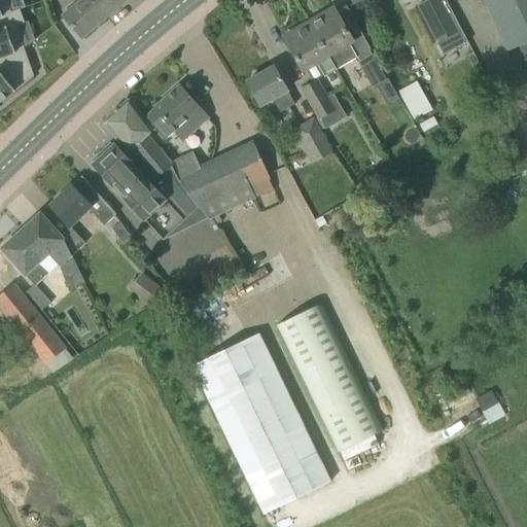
[(0,0),(0,16),(11,13),(11,12),(6,0),(0,0)]
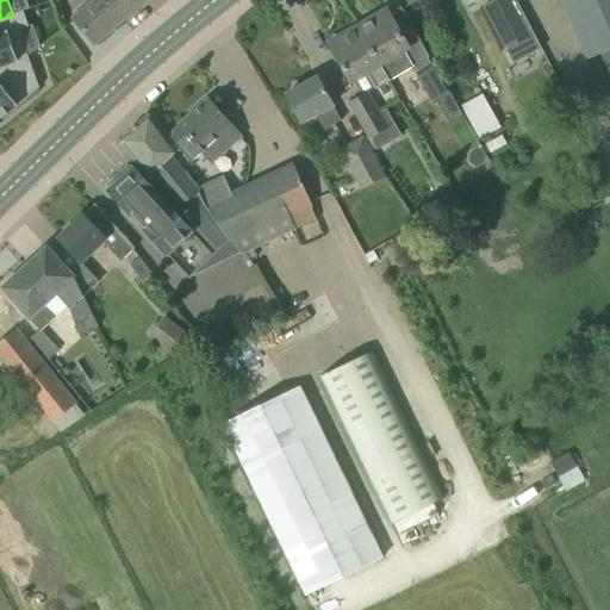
[(94,0),(73,19),(79,26),(94,44),(122,20),(145,0),(94,0)]
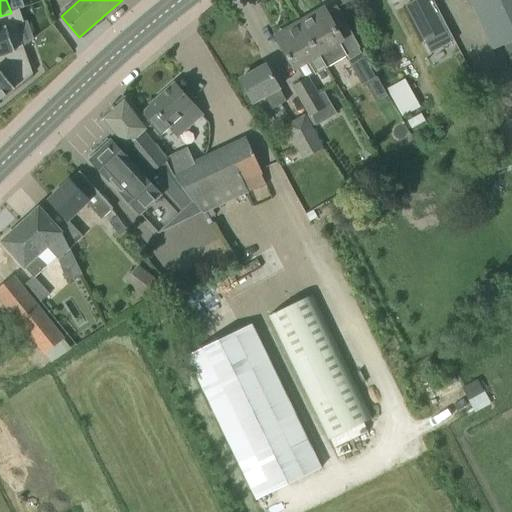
[(416,0),(405,6),(430,54),(450,44),(454,42),(431,0),(416,0)]
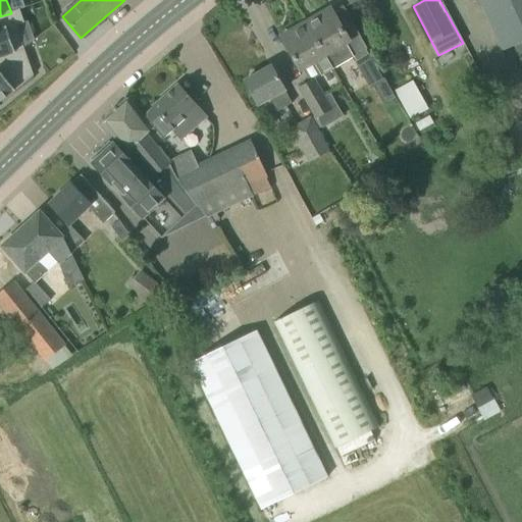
[(521,0),(463,0),(464,2),(467,0),(476,0),(501,53),(513,48),(521,67),(521,0)]
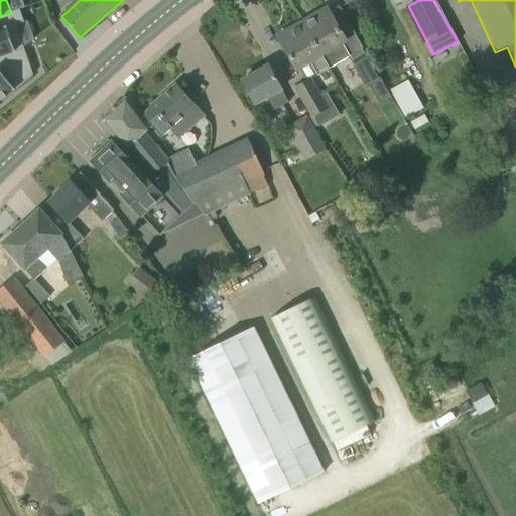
[(326,8),(301,23),(329,70),(347,58),(364,88),(367,86),(374,98),(385,92),(378,81),(377,78),(380,77),(371,60),(368,62),(361,49),(364,48),(360,42),(350,47),(326,8)]
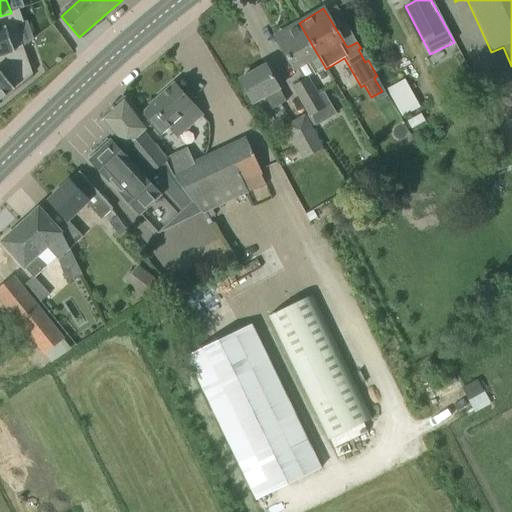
[(0,56),(23,48),(15,26),(23,23),(19,9),(11,12),(11,13),(0,16),(0,56)]
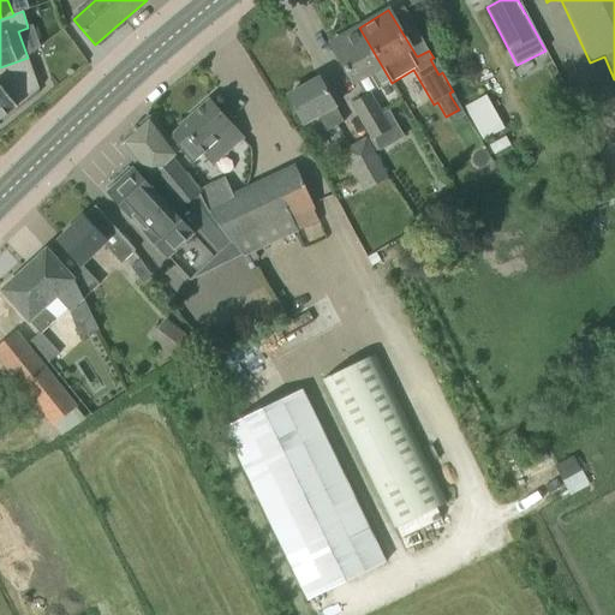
[(392,83),(359,28),(330,45),(356,87),(357,85),(364,97),(350,106),(371,142),(390,131),(369,94),(376,90),(377,91),(392,83)]
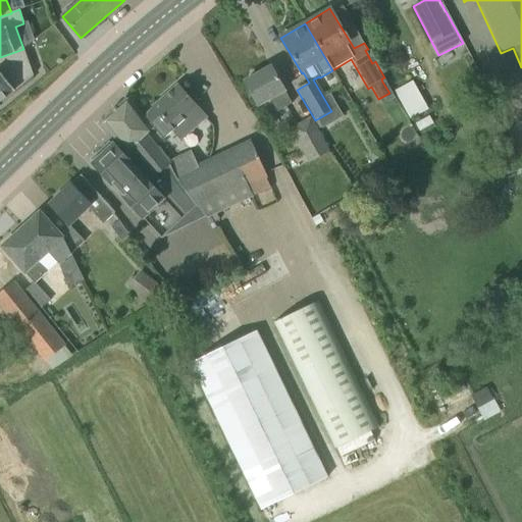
[(0,102),(34,76),(23,49),(0,57),(0,102)]
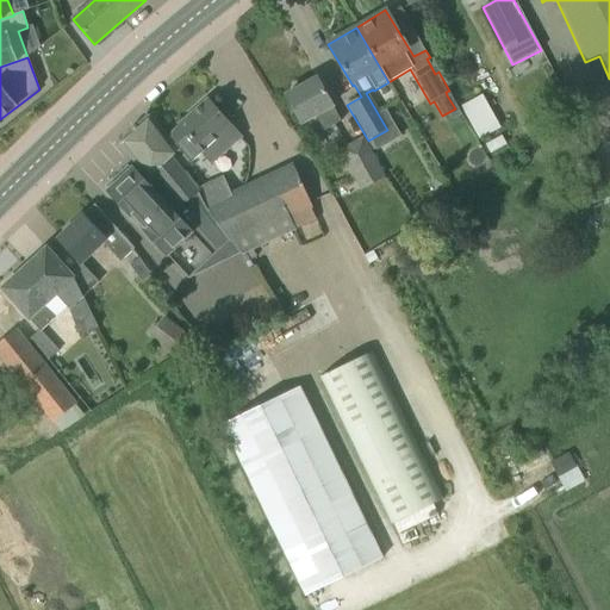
[(332,109),(334,109),(317,79),(286,95),(303,125),(315,118),(323,132),(340,123),(332,109)]
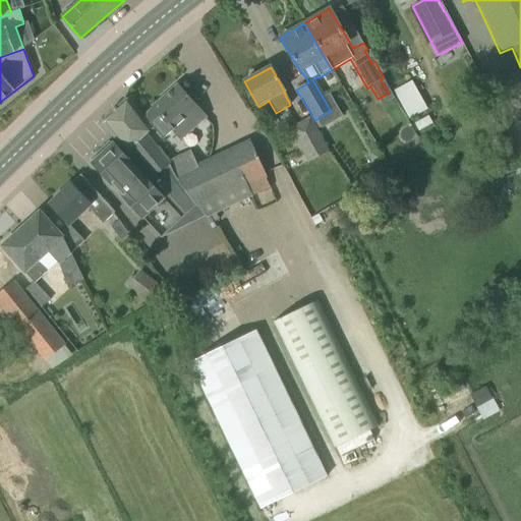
[(410,80),(393,91),(409,119),(426,110),(410,80)]
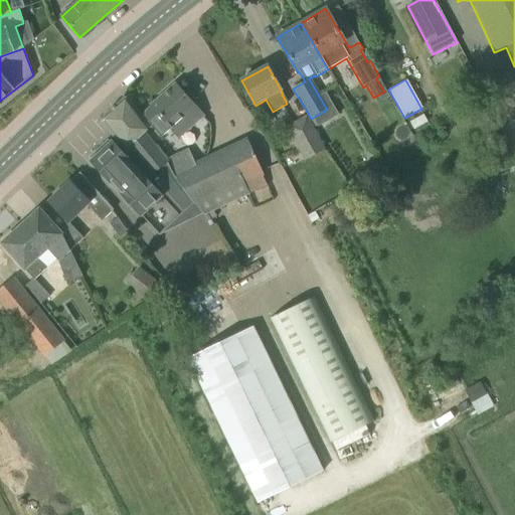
[(142,116),(155,131),(161,137),(169,130),(177,139),(203,116),(175,86),(152,107),(142,116)]
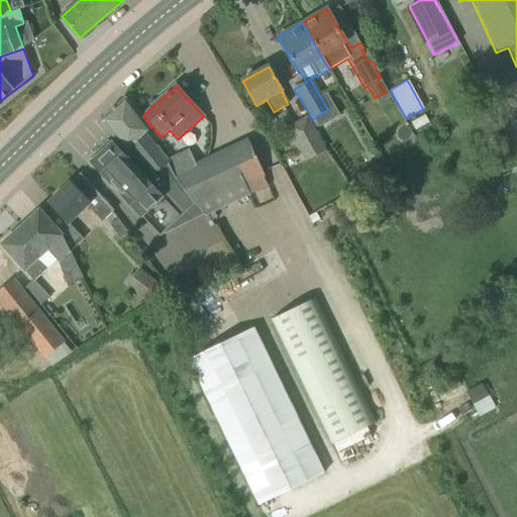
[(186,195),(169,176),(170,175),(164,168),(169,163),(144,134),(150,128),(128,100),(103,123),(116,141),(112,144),(110,141),(90,161),(160,236),(195,203),(196,203),(187,194),(186,195)]
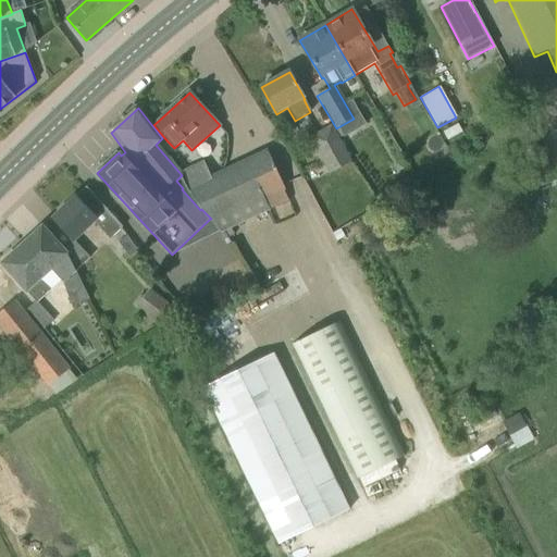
[(447,141),(461,133),(457,125),(443,133),(447,141)]
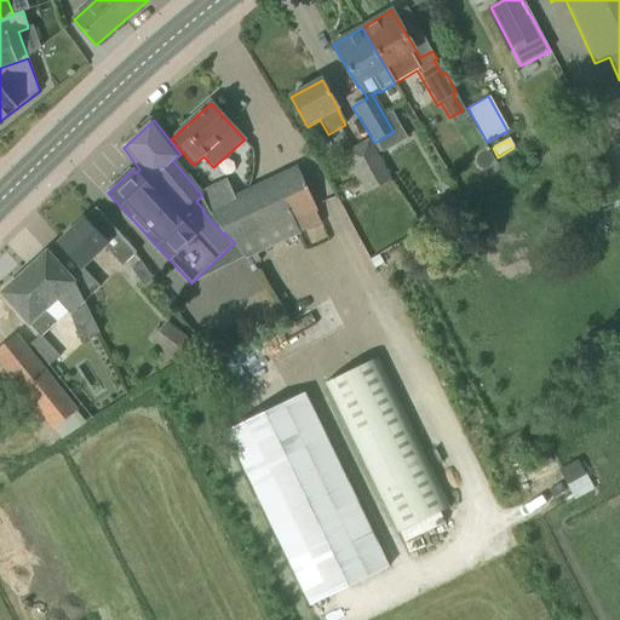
[(343,154),(366,195),(390,182),(367,141),(343,154)]
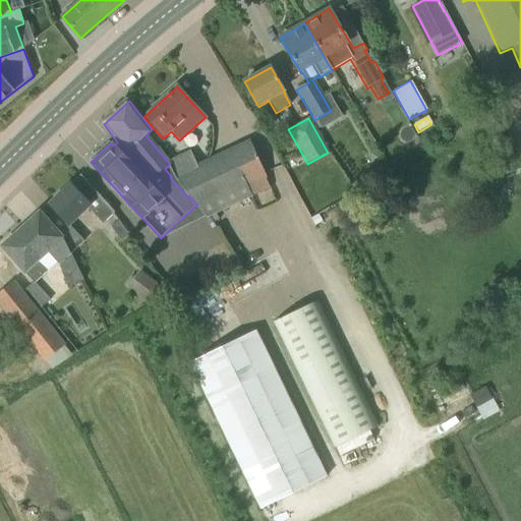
[(196,205),(209,218),(269,189),(265,179),(266,179),(248,140),(173,176),(187,196),(188,195),(197,205),(196,205)]
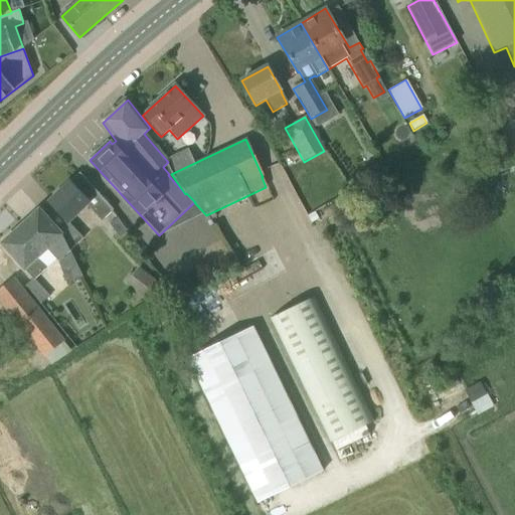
[(113,210),(79,173),(77,174),(78,174),(70,182),(69,181),(48,201),(68,223),(87,206),(101,221),(113,210)]
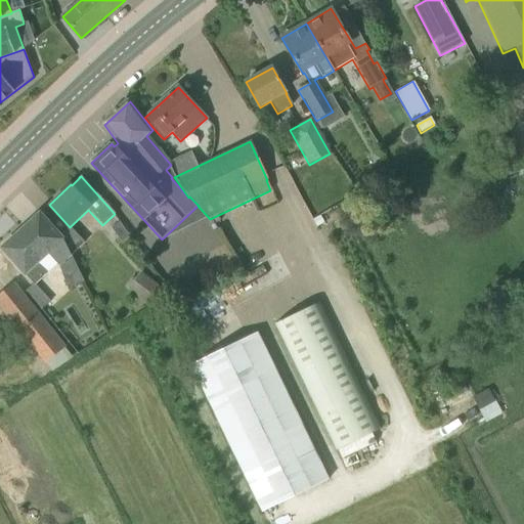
[(62,241),(63,239),(40,213),(1,248),(35,285),(45,274),(37,265),(47,256),(57,266),(67,292),(83,282),(62,241)]
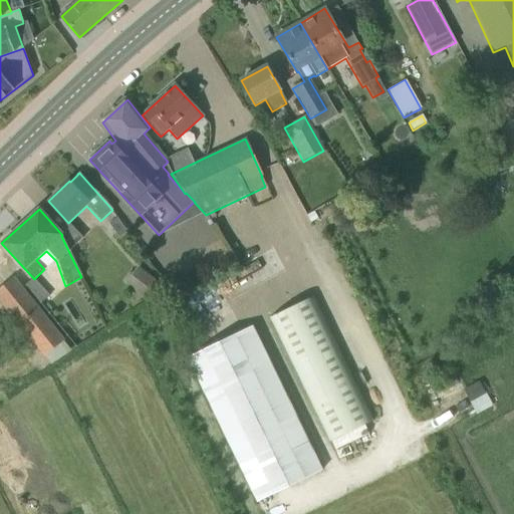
[(117,218),(108,223),(119,238),(127,232),(117,218)]
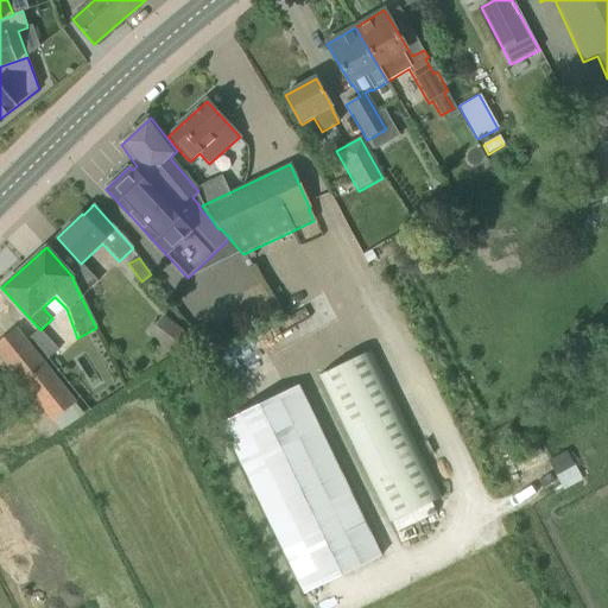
[(147,337),(170,354),(187,333),(164,316),(147,337)]
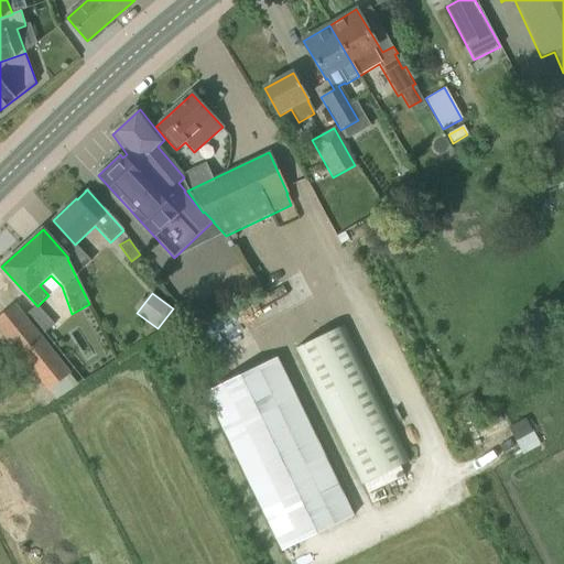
[(14,305),(0,315),(0,331),(49,391),(71,375),(14,305)]
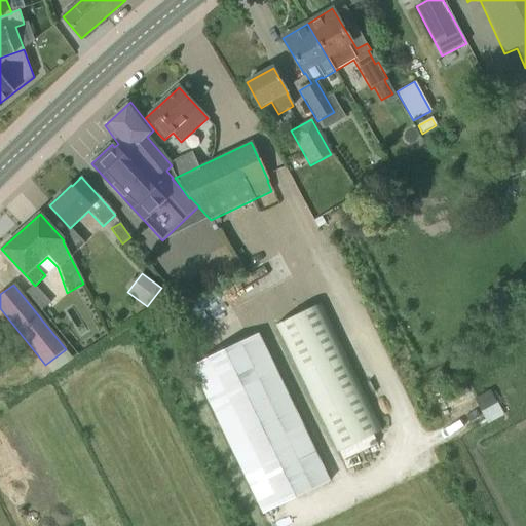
[(274,326),(336,454),(381,434),(320,305),(274,326)]
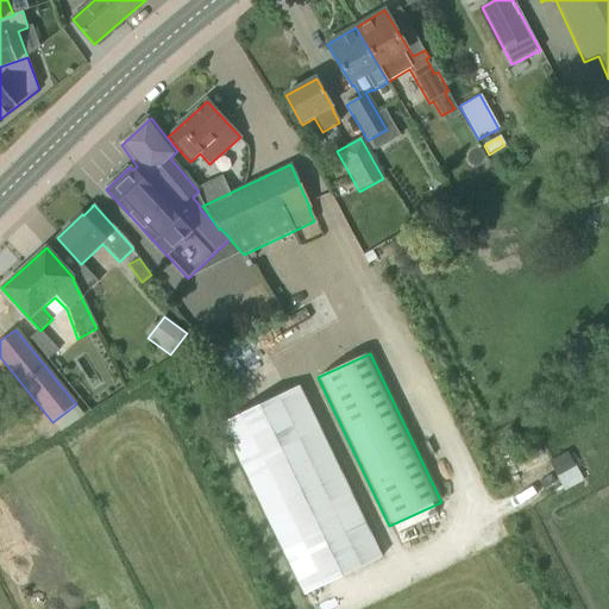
[(313,591),(382,558),(299,387),(221,424),(238,458),(305,595),(313,591)]
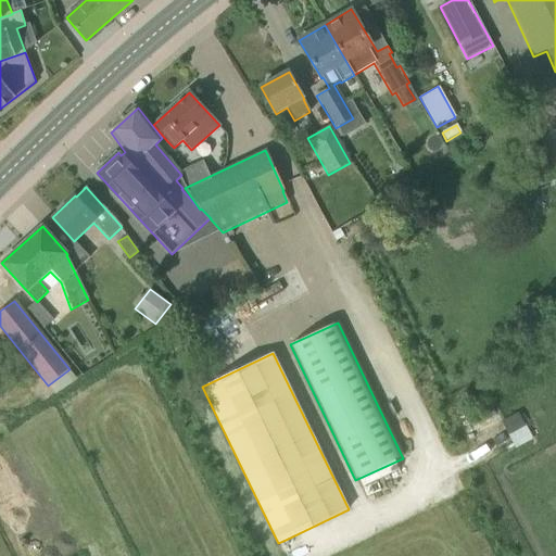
[(517,414),(504,421),(510,433),(525,427),(517,414)]
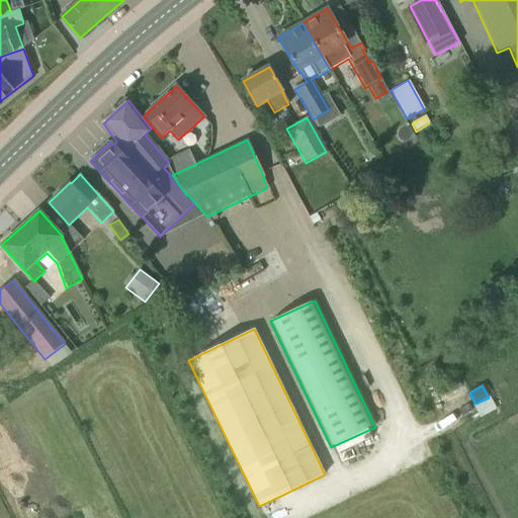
[(0,431),(0,461),(12,455),(0,431)]
